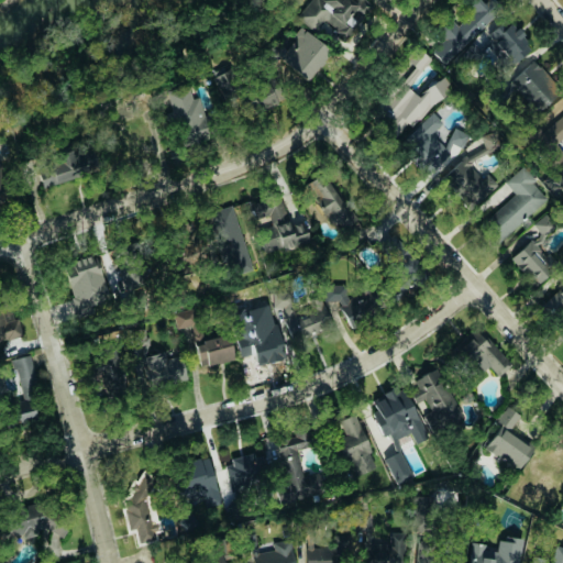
[(315,32),(321,26),(330,39),(340,46),(348,41),(370,10),(361,0),(308,0),(297,17),(301,22),(315,32)]
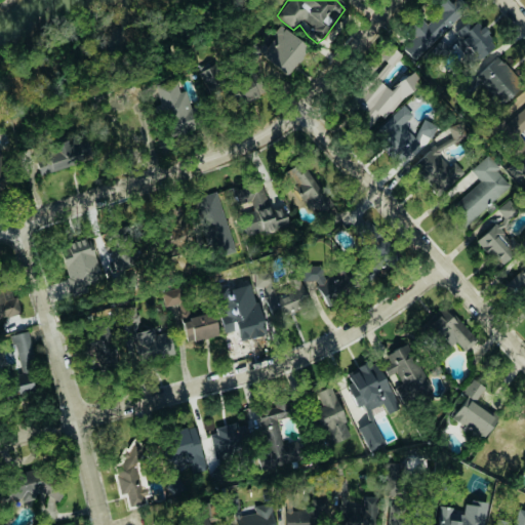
[(402,47),(413,61),(467,7),(459,0),(433,0),(431,2),(440,11),(427,24),(420,17),(407,31),(413,36),(402,47)]
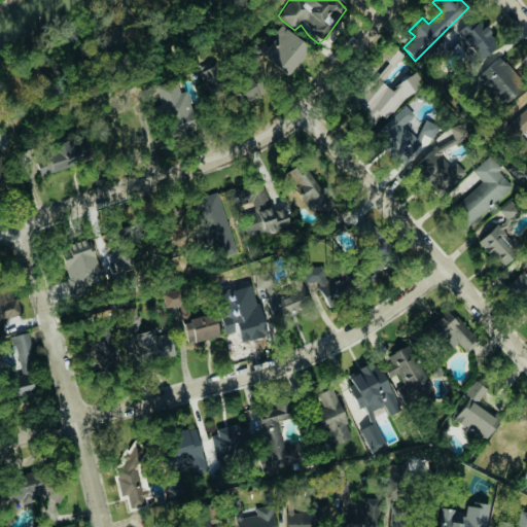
[(473,63),(497,45),(476,15),(452,32),(473,63)]
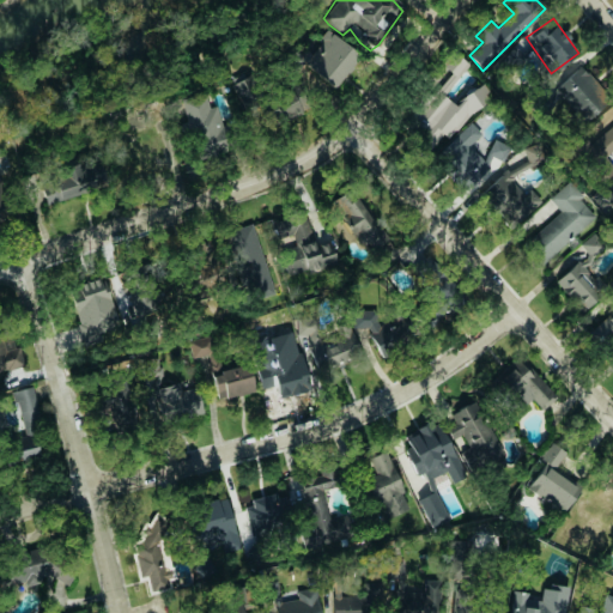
[(335,87),(360,55),(327,30),(302,62),(335,87)]
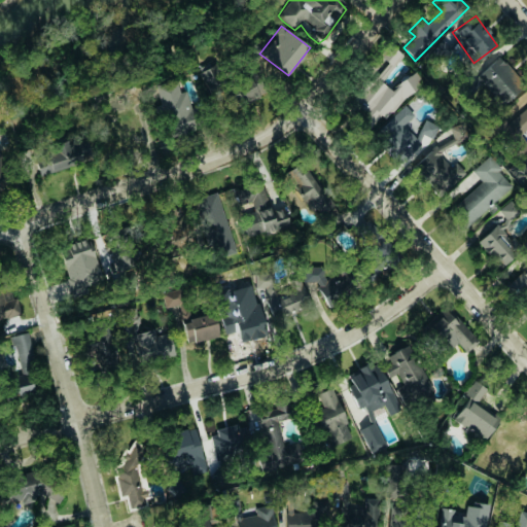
[(402,57),(390,44),(364,71),(375,80),(351,105),(372,125),(380,115),(384,118),(421,79),(412,70),(392,91),(381,80),(402,57)]
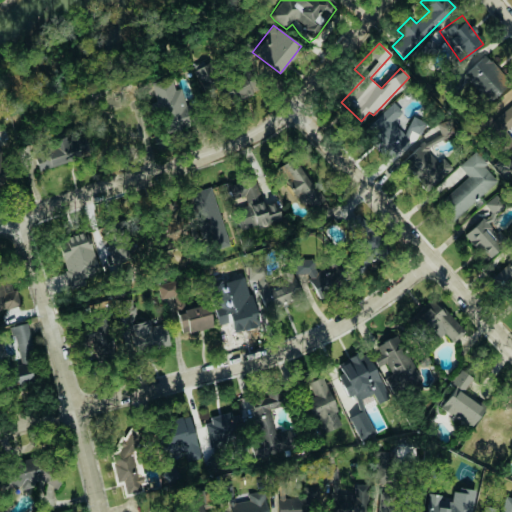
[(481,54),(462,75),(480,91),(471,101),(482,111),(510,80),(481,54)]
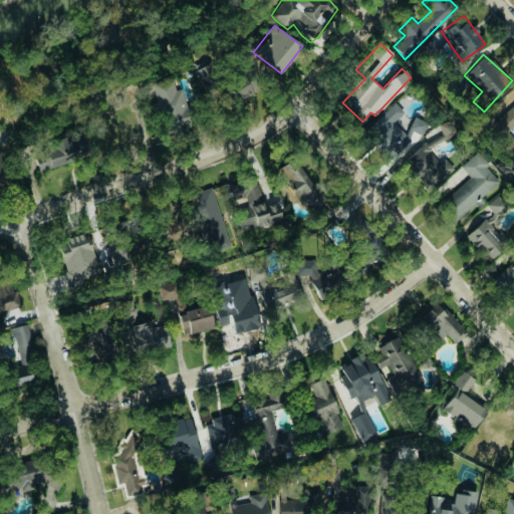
[(201,84),(214,77),(205,60),(192,66),(201,84)]
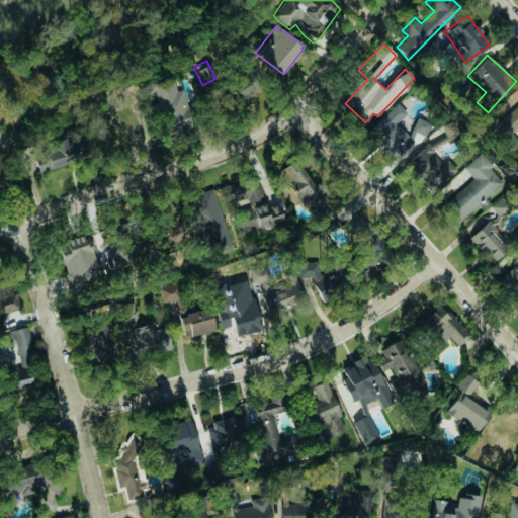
[(235,104),(254,94),(242,71),(223,81),(235,104)]
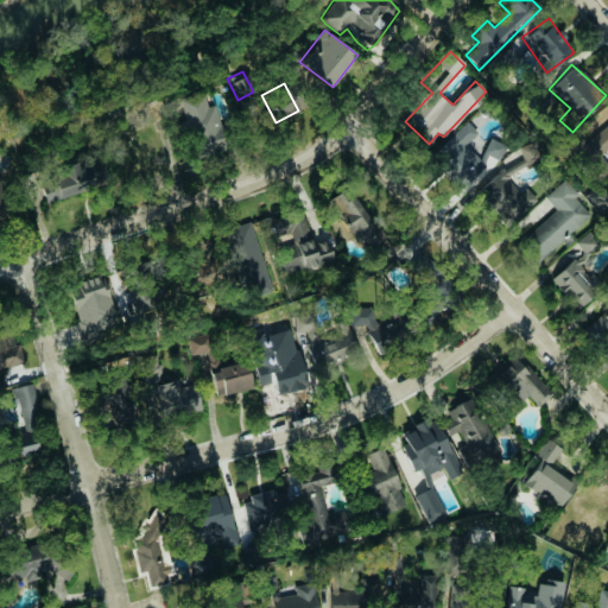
[(177,97),(184,120),(183,121),(194,157),(226,146),(214,103),(207,106),(202,90),(177,97)]
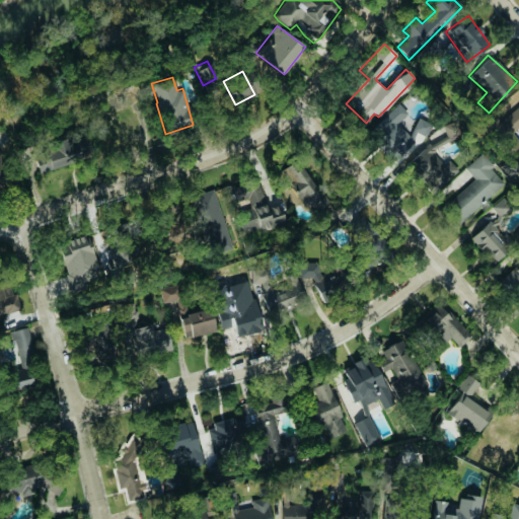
[(479,124),(497,144),(518,125),(518,103),(499,122),(492,114),(479,124)]
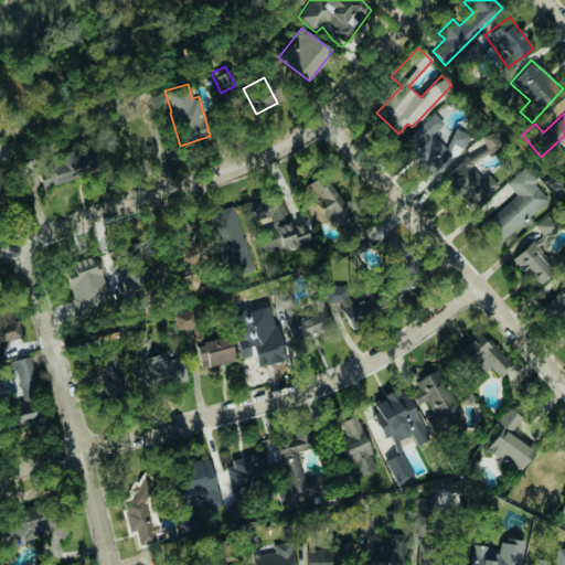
[(460,148),(470,138),(459,128),(450,137),(448,135),(450,132),(430,114),(400,146),(428,174),(458,145),(460,148)]
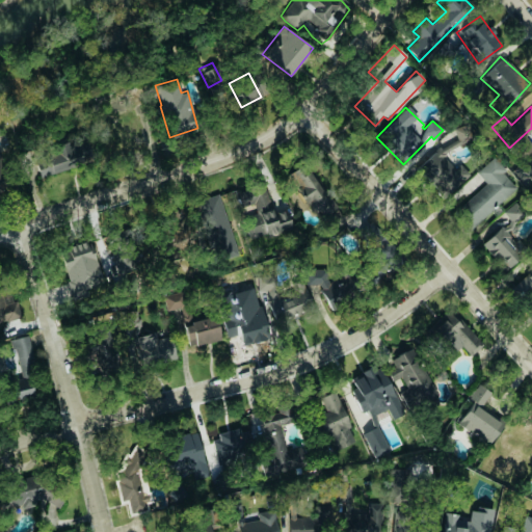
[(466,124),(454,127),(458,142),(471,138),(466,124)]
